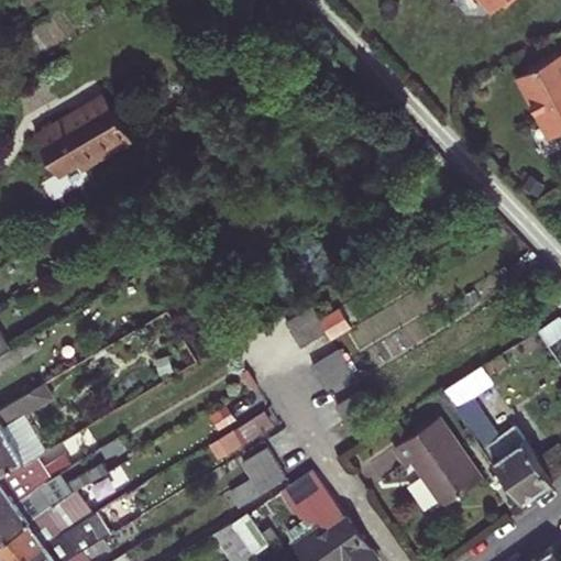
[(475,0),(490,14),(499,4),(507,6),(513,0),(475,0)]
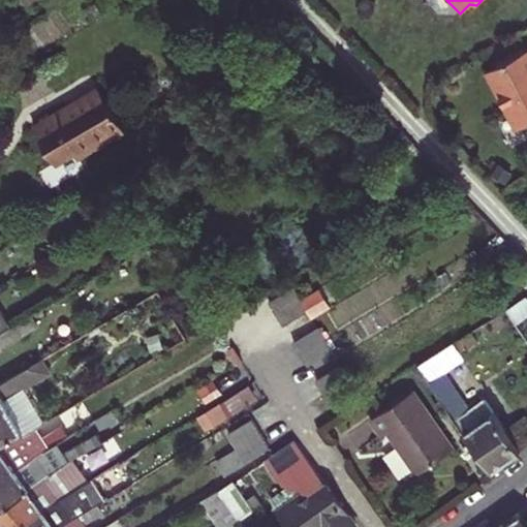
[(526,52),(486,73),(516,130),(526,124),(526,52)]
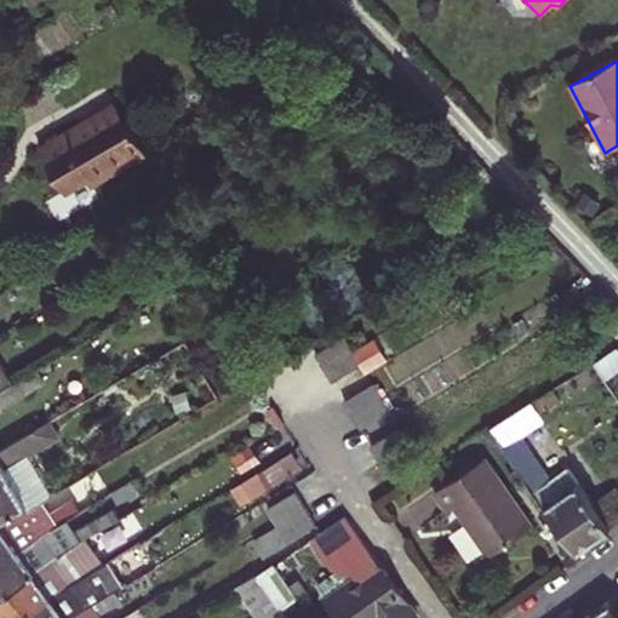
[(76,126),(36,149),(63,194),(85,181),(119,160),(122,166),(142,155),(114,107),(78,129),(76,126)]
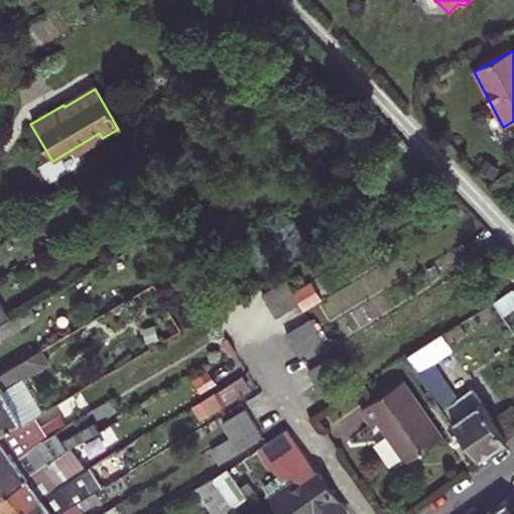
[(71,150),(74,155),(102,138),(99,133),(71,150)]
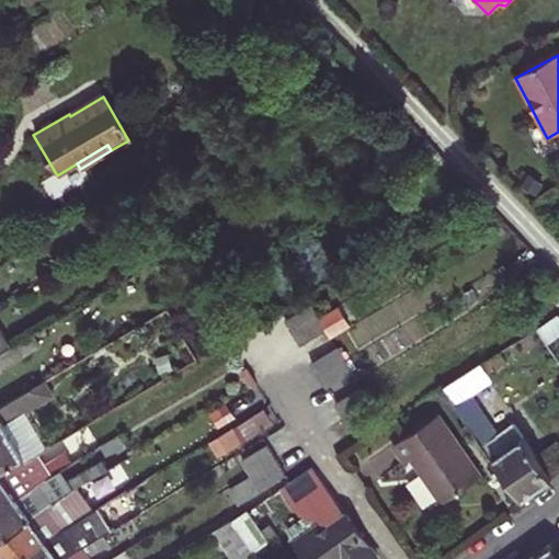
[(283,321),(292,334),(317,319),(309,306),(283,321)]
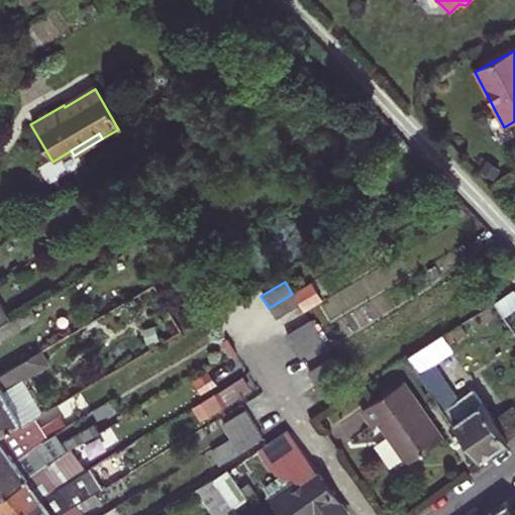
[(494,304),(502,317),(514,308),(514,293),(513,292),(494,304)]
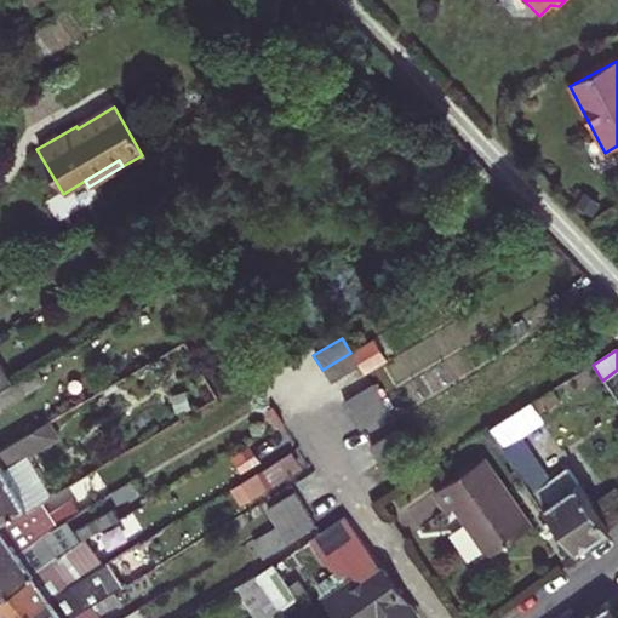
[(322,370),(330,383),(359,366),(350,353),(322,370)]
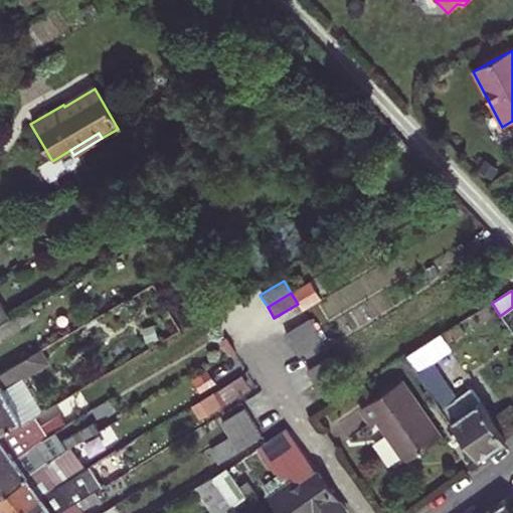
[(0,325),(10,320),(0,303),(0,325)]
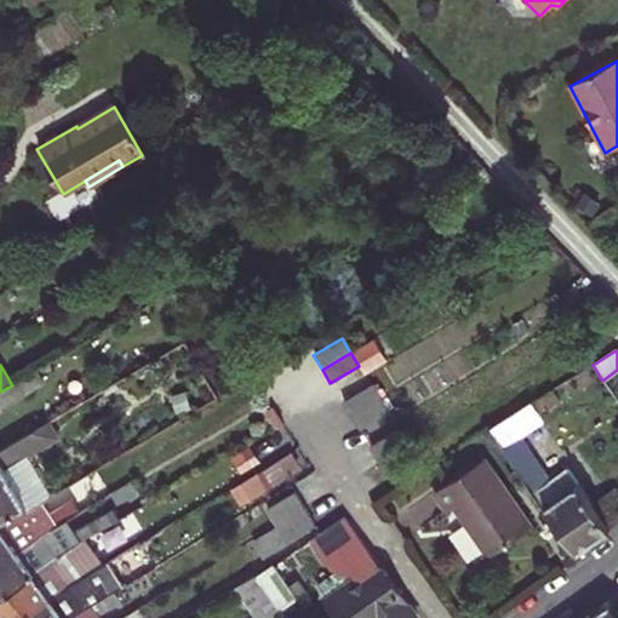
[(0,408),(26,394),(18,382),(12,385),(0,392),(0,408)]
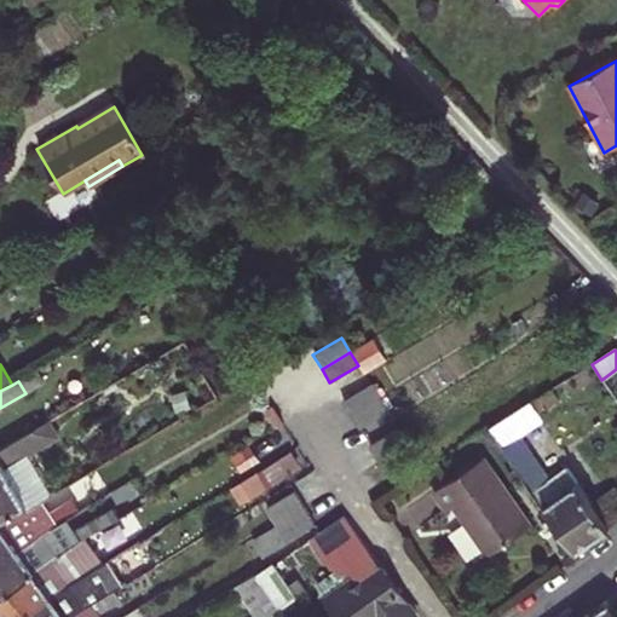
[(341,402),(350,416),(379,399),(370,385),(341,402)]
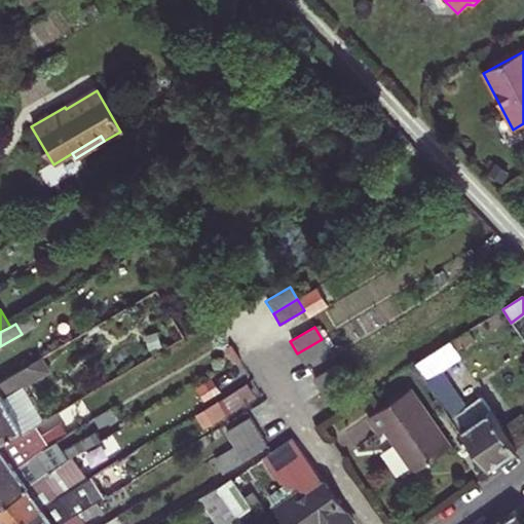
[(466,332),(414,365),(487,470),(523,444),(523,423),(519,417),(501,428),(480,398),(463,410),(460,407),(462,405),(439,372),(459,359),(456,352),(474,342),(466,332)]
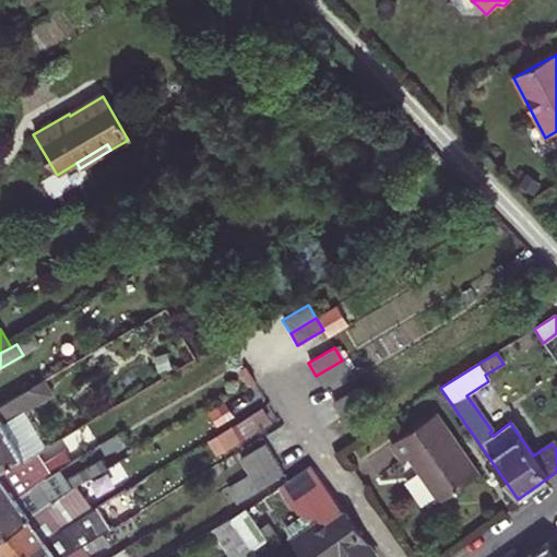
[(316,376),(323,388),(350,372),(342,360),(316,376)]
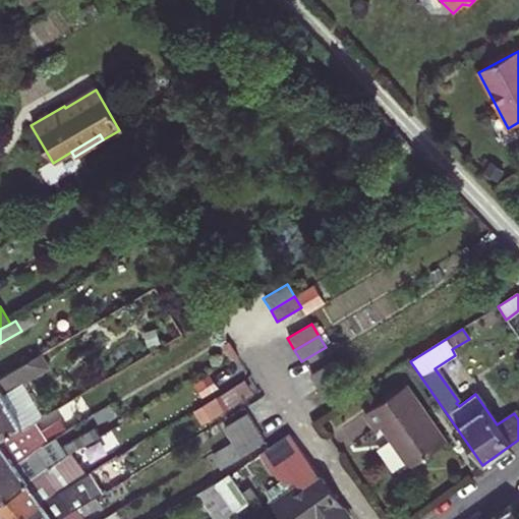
[(0,438),(20,426),(2,394),(22,382),(46,368),(39,355),(0,378),(0,438)]
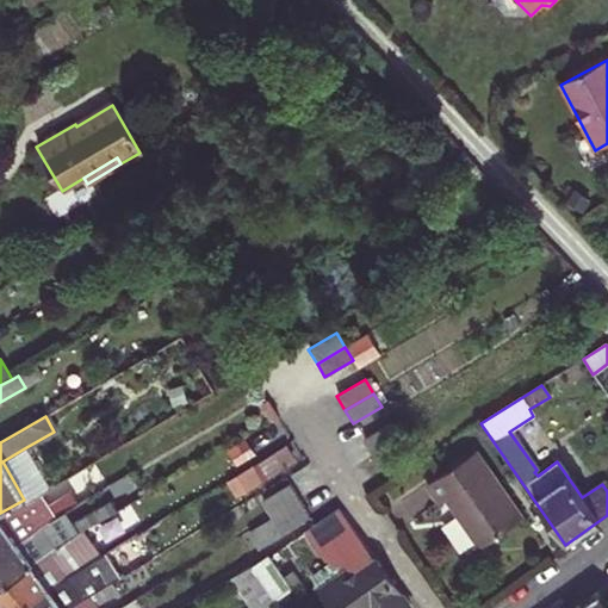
[(391,423),(364,440),(372,456),(401,438),(391,423)]
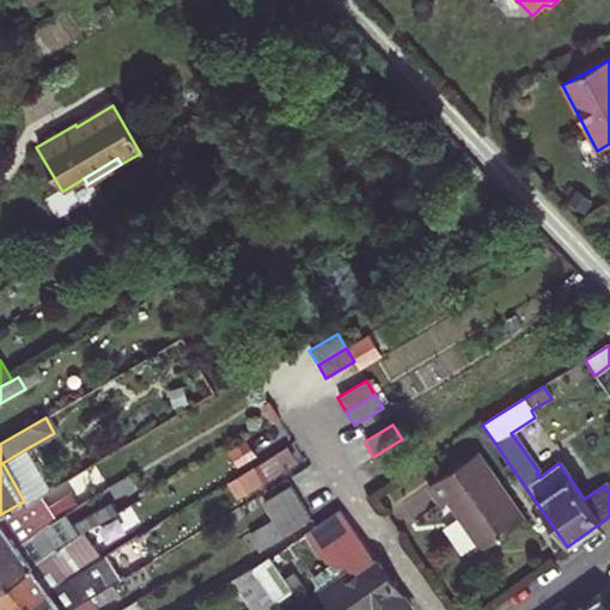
[(24,501),(28,505),(38,498),(50,490),(26,449),(2,463),(24,501)]
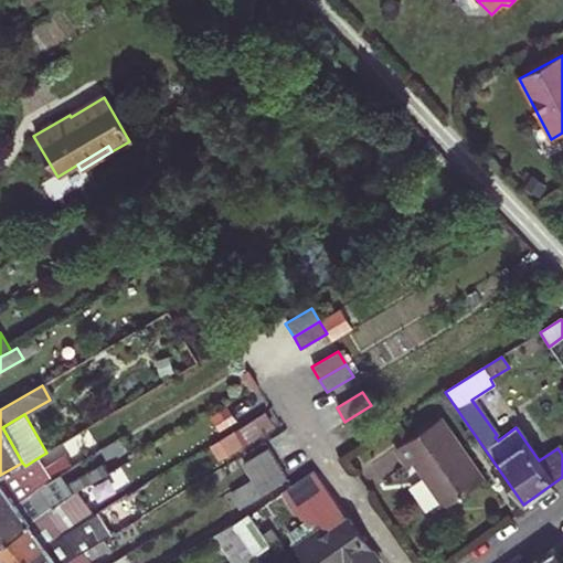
[(412,463),(444,508),(484,481),(439,418),(393,450),(405,467),(412,463)]
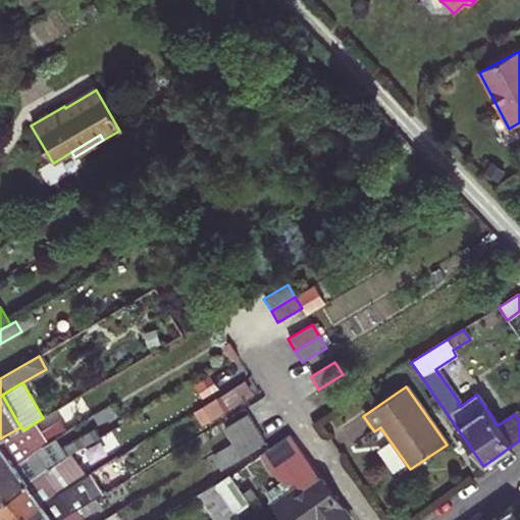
[(202,405),(206,418),(244,404),(239,391),(202,405)]
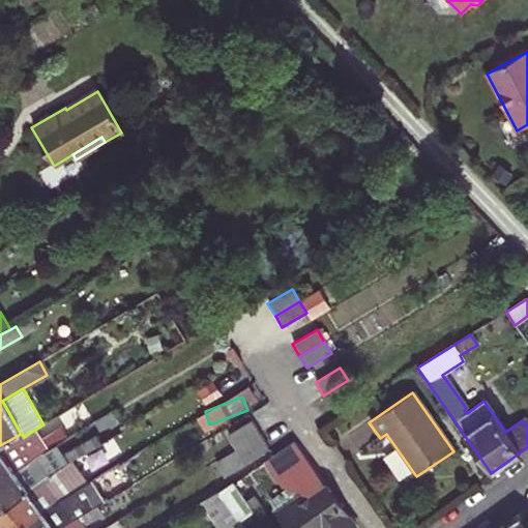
[(227,435),(235,449),(259,435),(251,421),(227,435)]
